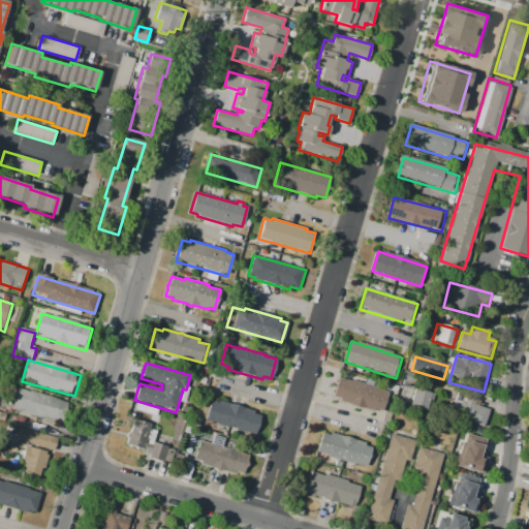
[(341,378),(335,398),(385,414),(392,395),(341,378)]
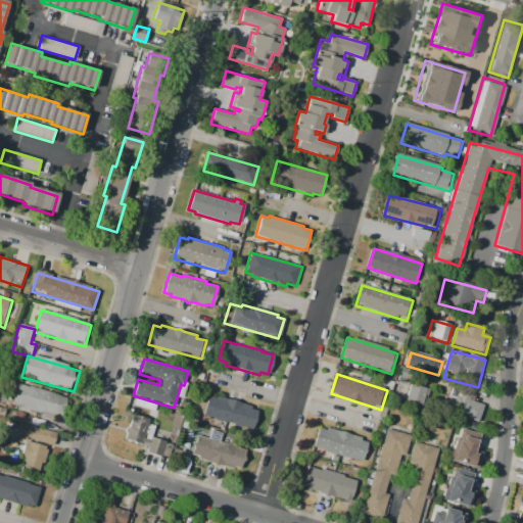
[(18,384),(12,405),(64,420),(69,399),(18,384)]
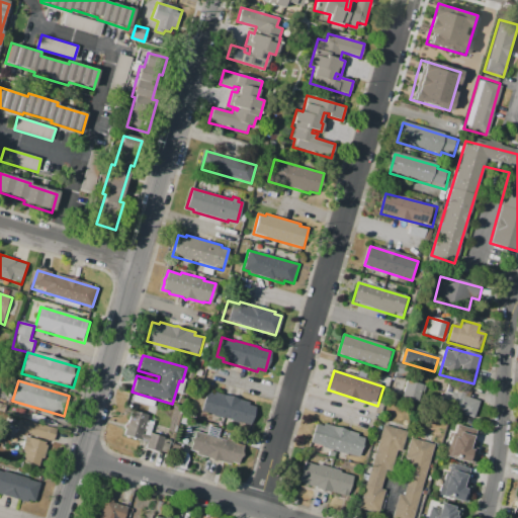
[(402,398),(408,381),(427,389),(421,405),(402,398)]
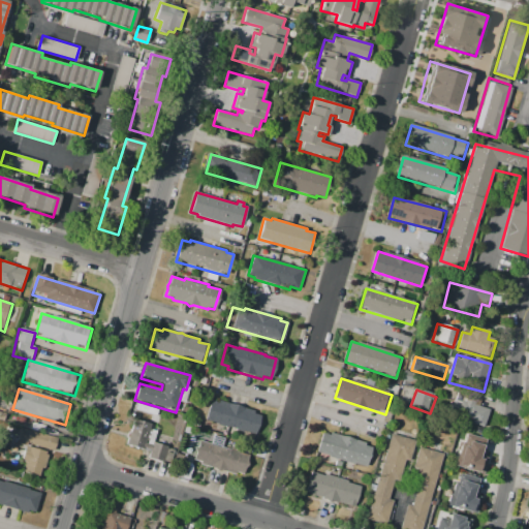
[(452,416),(486,428),(491,411),(475,407),(477,401),(469,399),(467,404),(457,400),(452,416)]
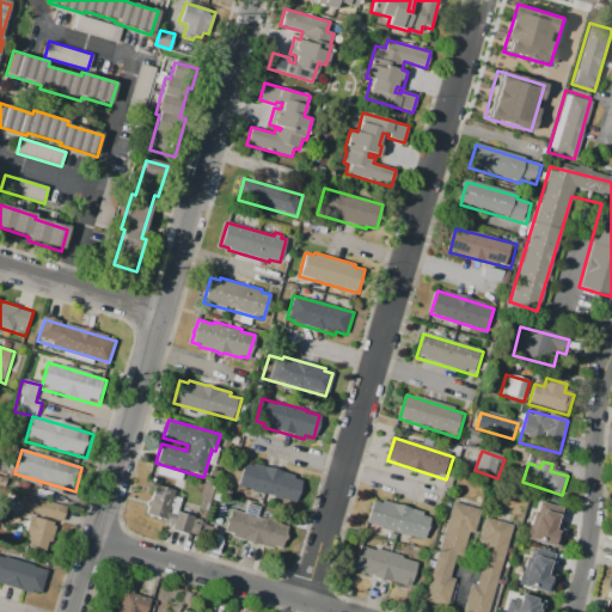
[(243,464),(252,466),(252,463),(294,475),(293,478),(301,481),(295,503),(237,487),(243,464)]
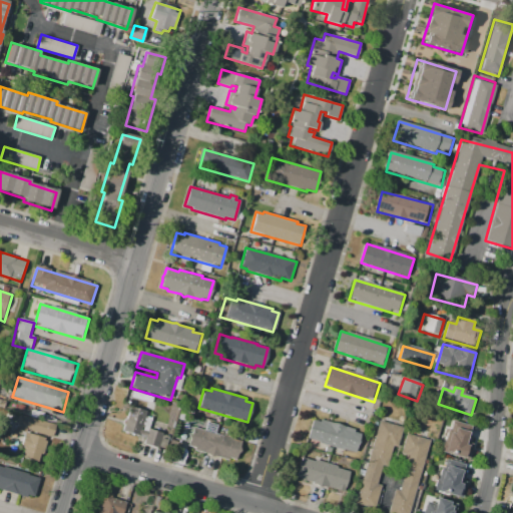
[(143,444),(145,438),(121,431),(129,406),(146,411),(145,416),(152,418),(149,429),(162,432),(162,434),(169,436),(165,449),(158,447),(158,448),(143,444)]
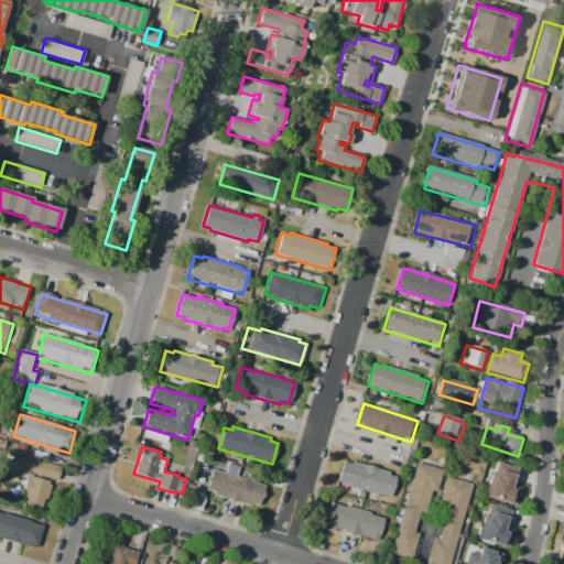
[(24,458),(19,476),(29,479),(22,500),(44,507),(51,481),(61,484),(65,469),(24,458)]
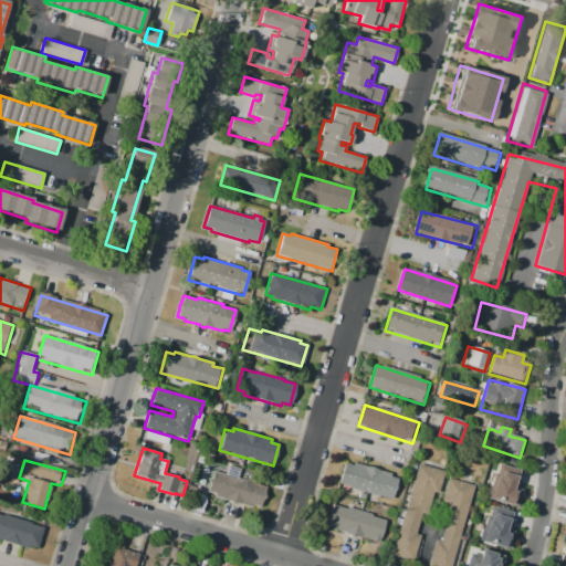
[(348,462),(342,484),(394,500),(400,479),(348,462)]
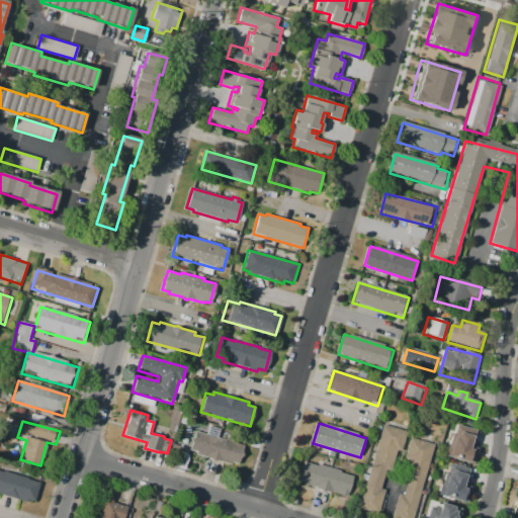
[(445,455),(468,461),(473,442),(470,441),(472,432),(452,427),(445,455)]
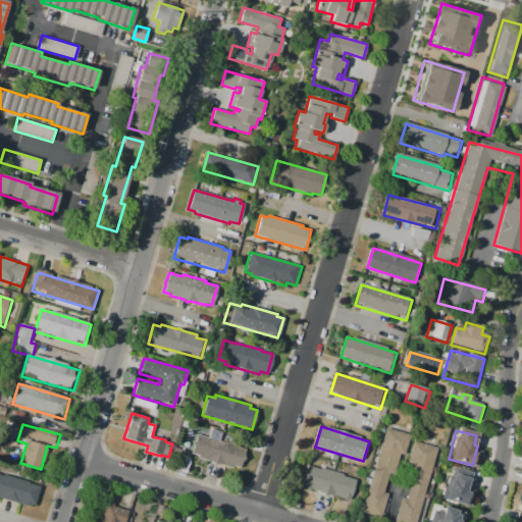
[(388,431),(411,438),(398,478),(390,476),(385,493),(392,496),(383,521),(363,515),(388,431)]
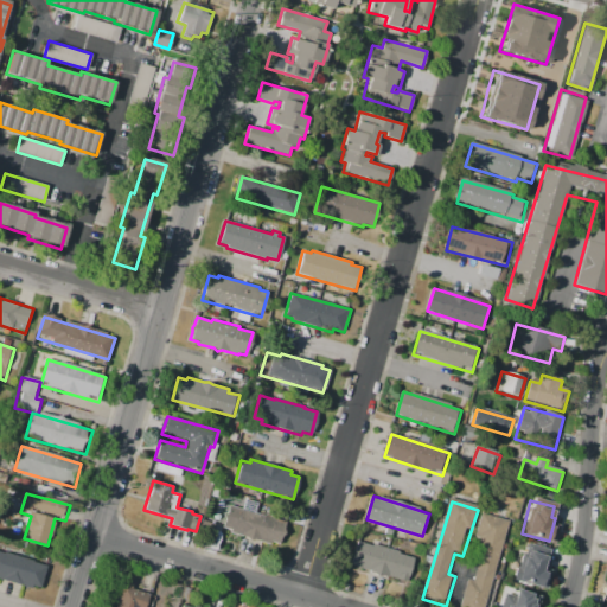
[(229,505),(281,519),(274,545),(222,530),(229,505)]
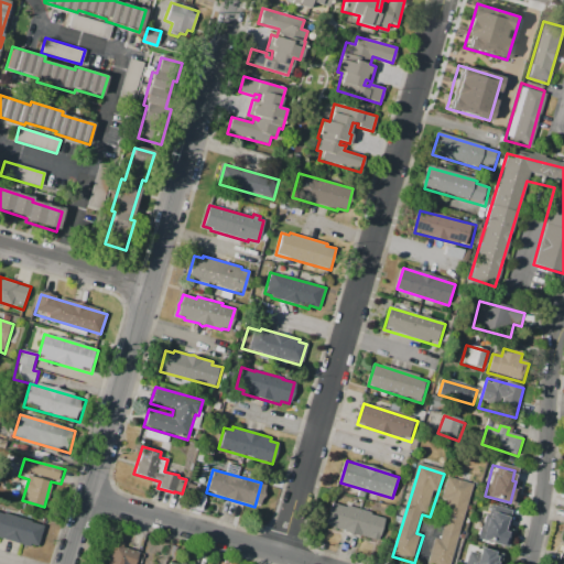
[(449,479),(474,486),(451,563),(429,563),(435,540),(441,542),(446,522),(437,519),(449,479)]
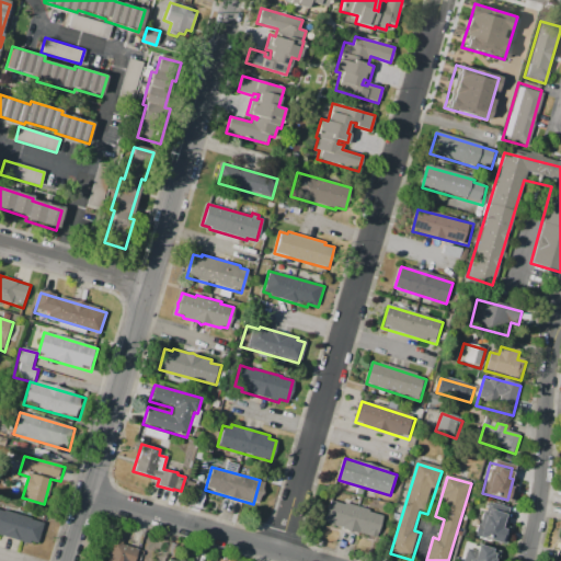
[(471,535),(502,544),(507,526),(504,525),(506,517),(503,516),(506,507),(485,501),(482,510),(480,510),(477,523),(474,523),(471,535)]
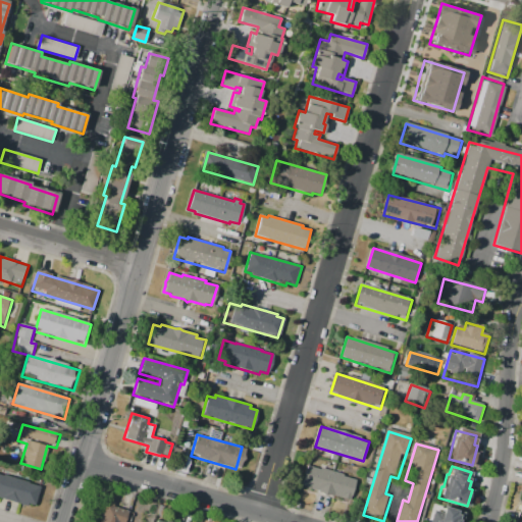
[(308,467),(302,487),(352,502),(358,481),(308,467)]
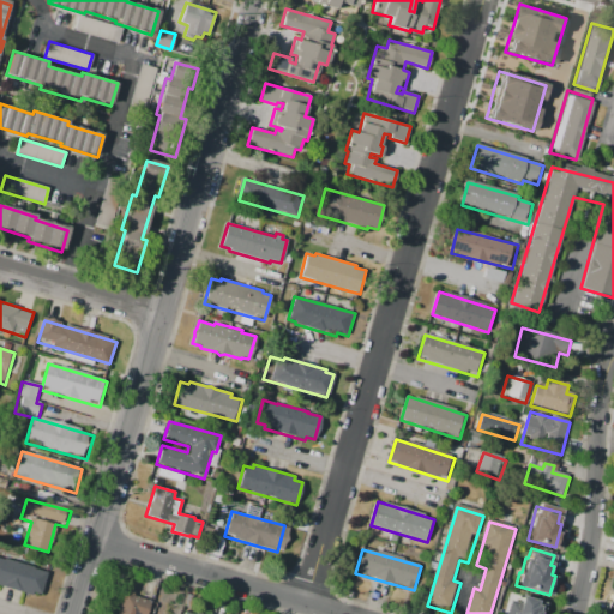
[(0,560),(0,584),(43,597),(49,575),(0,560)]
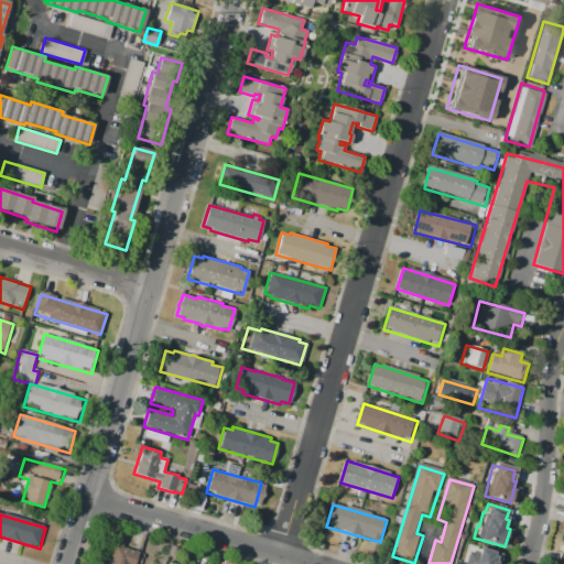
[(107,563),(114,543),(138,550),(133,563),(107,563)]
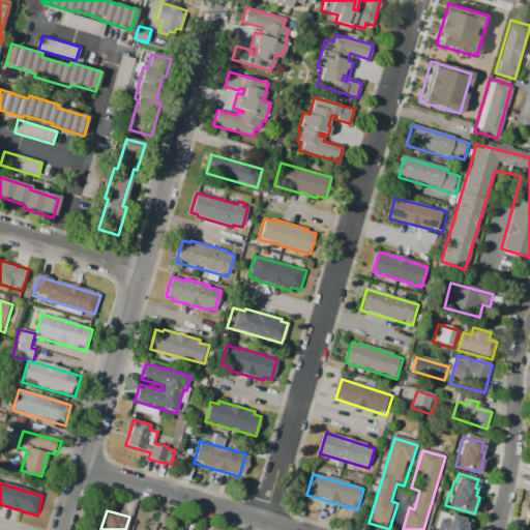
[(434,529),(438,517),(445,520),(447,513),(469,520),(466,529),(434,529)]
